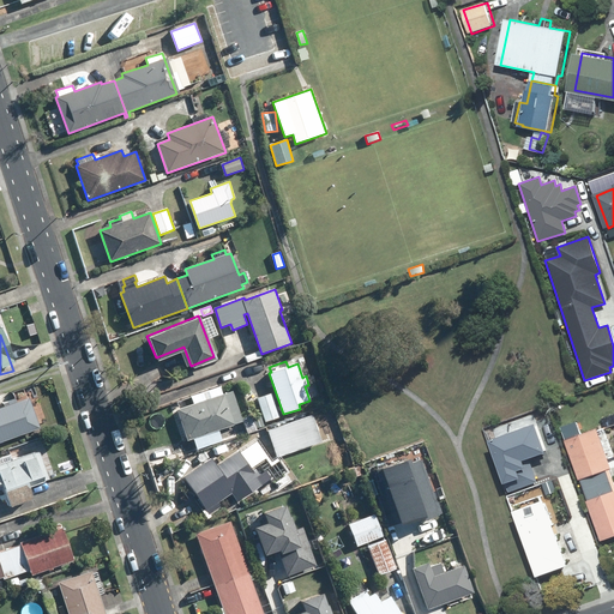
[(233,391),(176,409),(187,441),(242,422),(233,391)]
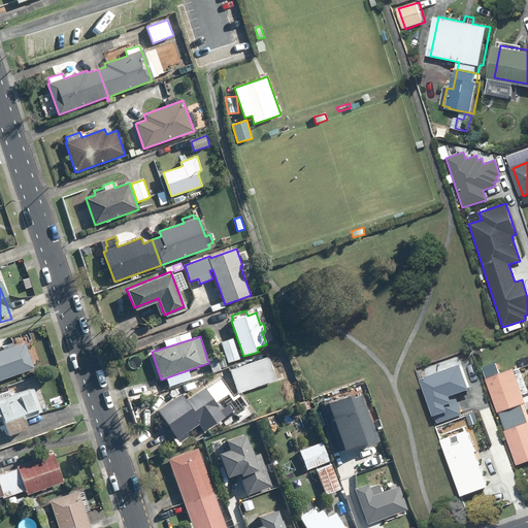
[(240,359),(233,338),(222,342),(229,363),(240,359)]
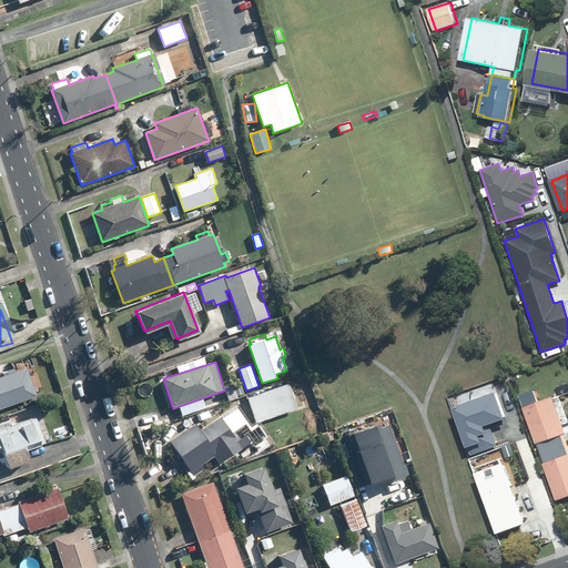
[(7,372),(8,375),(4,376),(3,373),(0,373),(0,408),(38,396),(28,367),(14,372),(13,369),(7,372)]
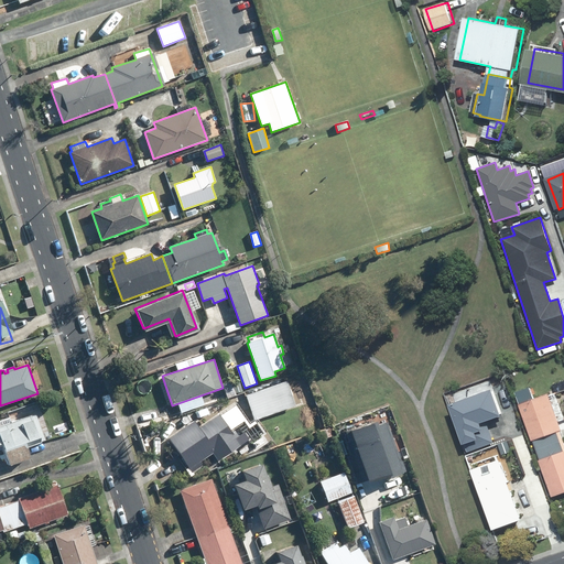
[(286,381),(245,396),(253,421),(295,407),(296,408),(301,405),(300,401),(294,403),(286,381)]
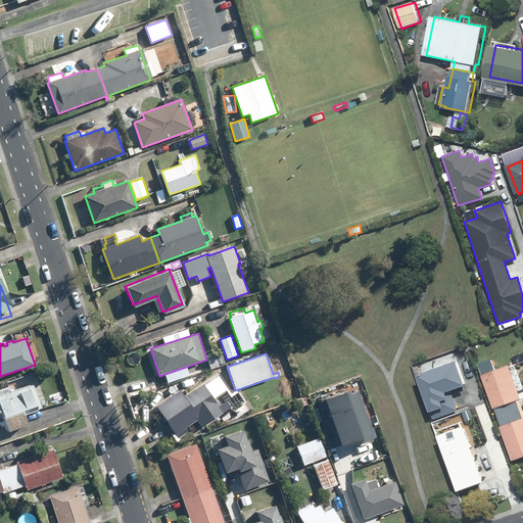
[(522,402),(509,366),(498,370),(494,359),(480,364),(497,409),(498,408),(502,417),(522,409),(522,402)]
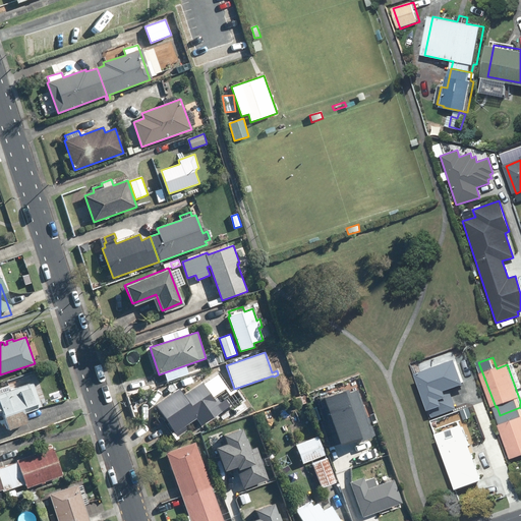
[(427,410),(430,418),(456,409),(449,389),(462,385),(453,360),(413,374),(425,411),(427,410)]
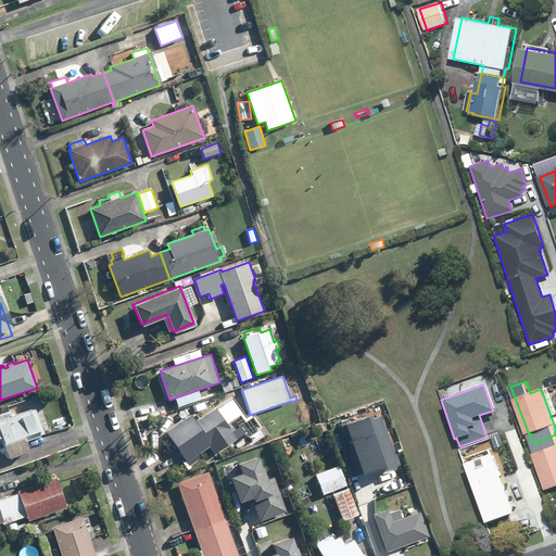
[(0,440),(2,445),(3,451),(7,458),(28,451),(25,439),(43,432),(35,407),(10,416),(0,418),(0,440)]
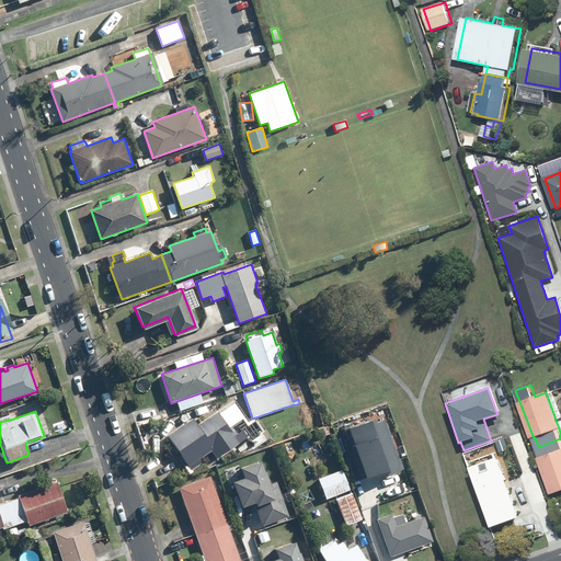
[(217,458),(248,436),(242,430),(243,428),(235,415),(225,421),(218,412),(198,426),(193,419),(168,436),(192,470),(201,464),(198,459),(212,450),(217,458)]
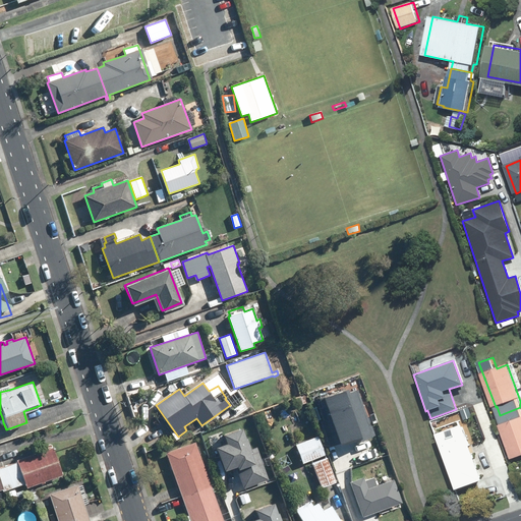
[(341,445),(357,440),(358,442),(377,436),(372,424),(369,425),(357,391),(351,393),(350,390),(325,399),(341,445)]
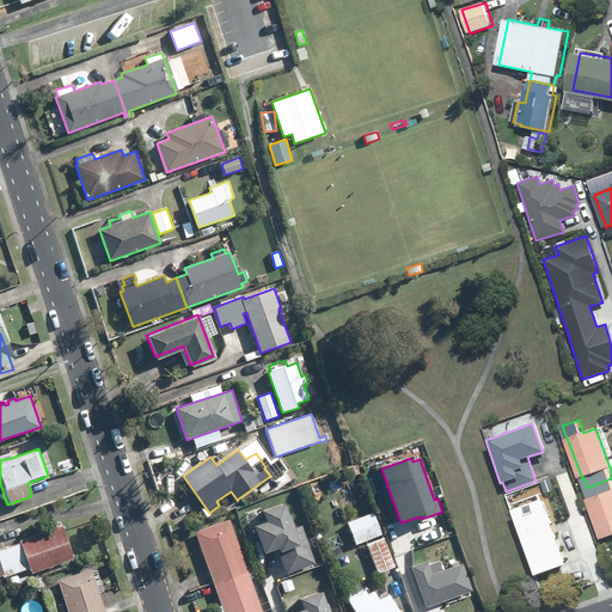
[(591,499),(588,500),(603,538),(611,533),(611,478),(587,488),(591,499)]
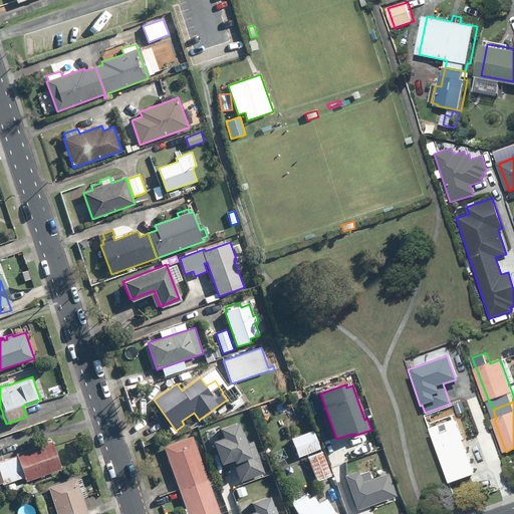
[(221,410),(215,412),(217,419),(224,417),(221,410)]
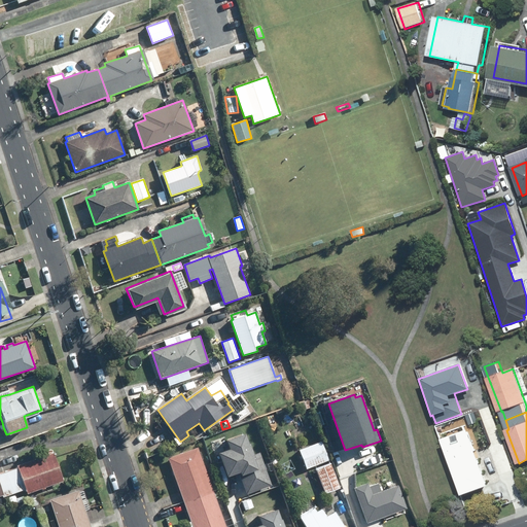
[(445,437),(466,494),(491,485),(470,428),(468,429),(466,424),(445,432),(447,437),(445,437)]
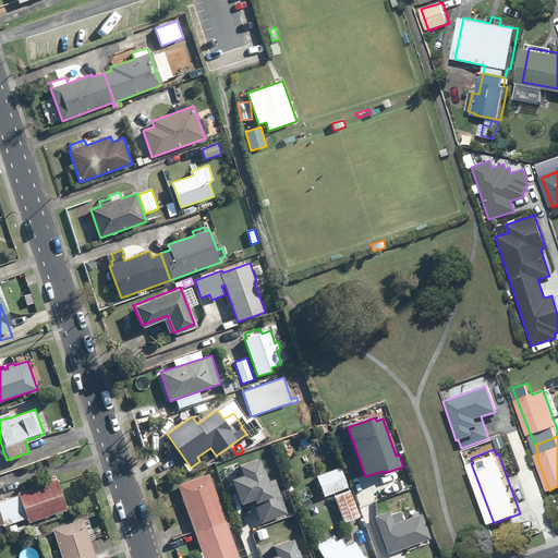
[(284,513),(273,477),(265,480),(257,457),(232,465),(235,476),(229,478),(237,504),(246,500),(247,502),(252,501),(258,522),(284,513)]
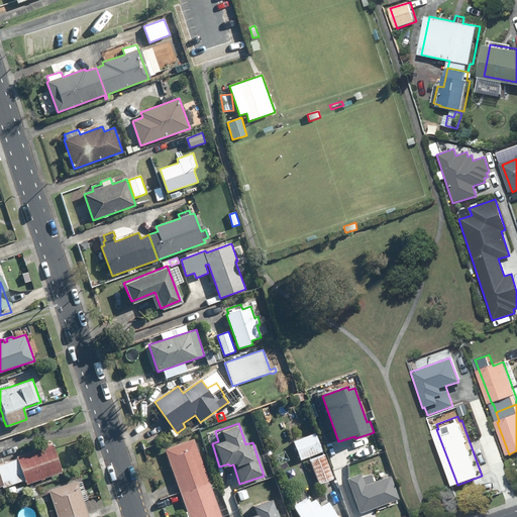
[(315,433),(294,441),(301,460),(322,451),(315,433)]
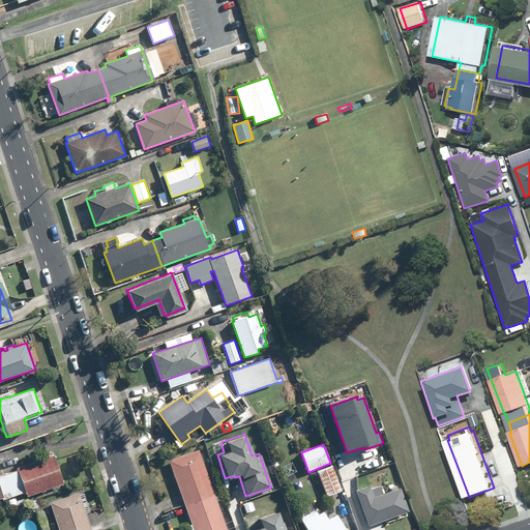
[(19,470),(7,474),(15,496),(26,492),(28,496),(63,483),(52,451),(41,455),(42,460),(18,468),(19,470)]
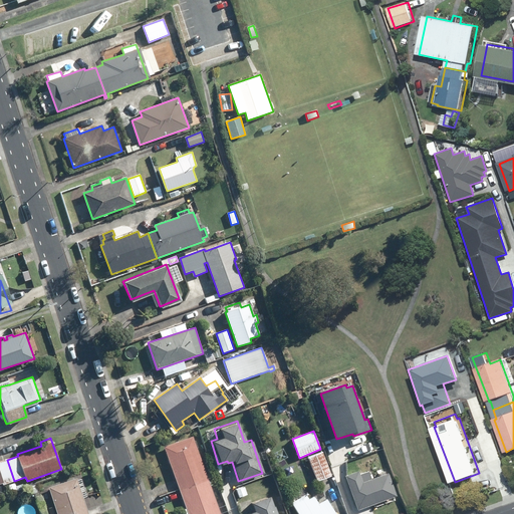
[(193,438),(165,448),(180,491),(209,481),(193,438)]
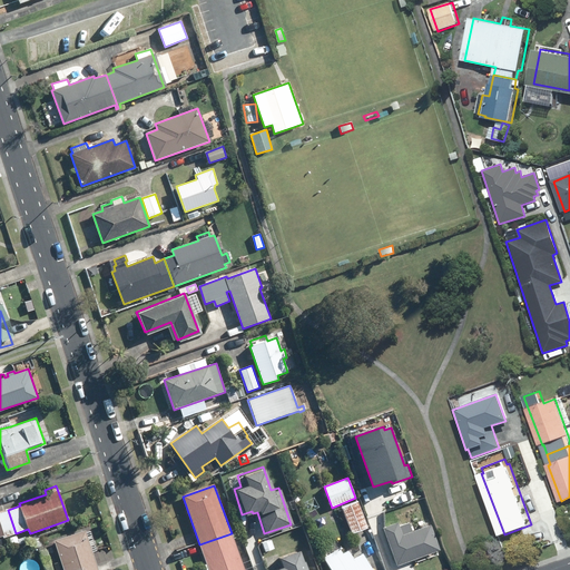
[(357,501),(342,507),(352,534),(367,528),(357,501)]
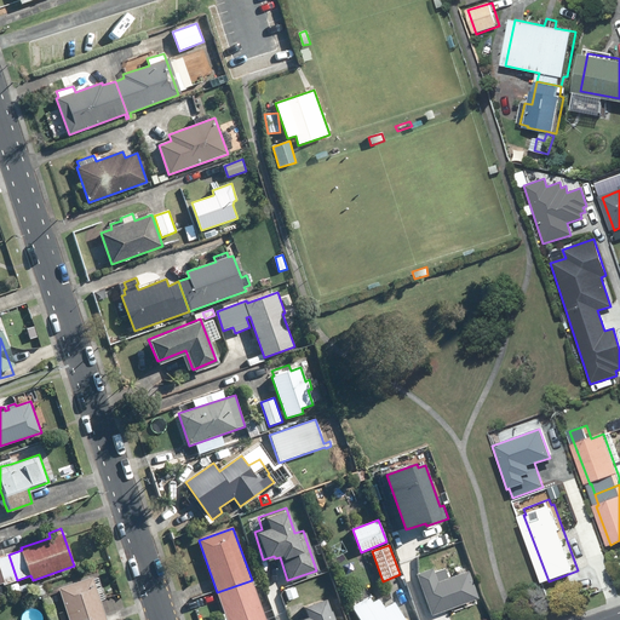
[(17,580),(9,555),(0,557),(0,584),(3,584),(4,585),(17,580)]
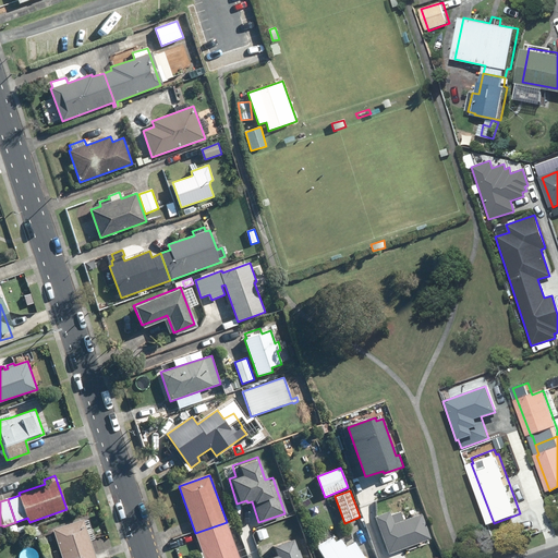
[(389,511),(375,517),(388,554),(431,538),(422,514),(403,521),(400,511),(390,514),(389,511)]
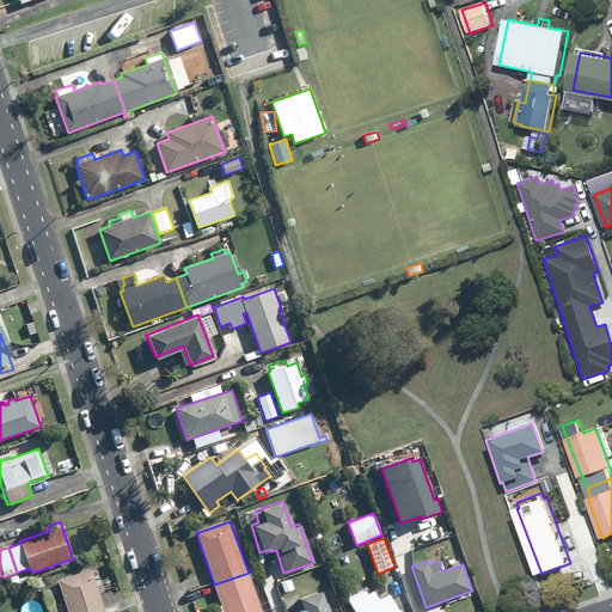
[(105,611),(99,593),(104,591),(98,573),(92,575),(91,570),(57,581),(67,611),(105,611)]
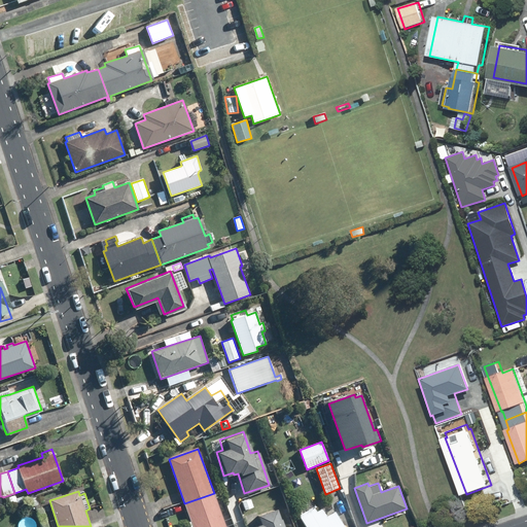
[(225,526),(215,498),(222,496),(220,491),(214,493),(184,503),(192,526),(225,526)]
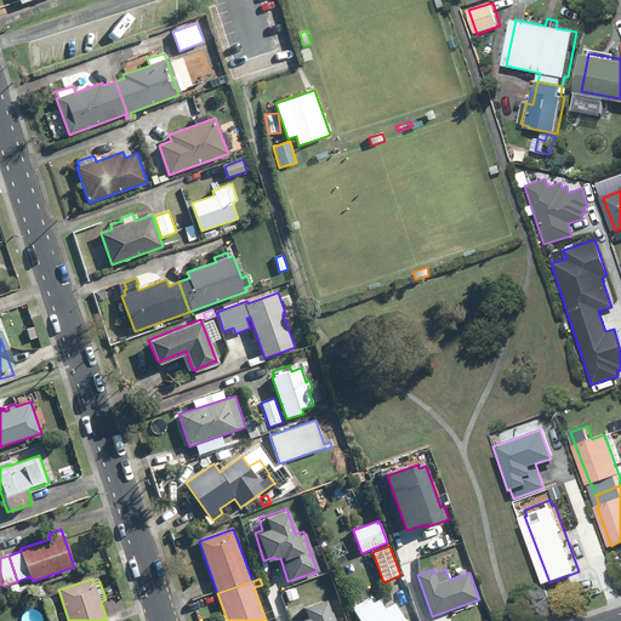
[(36,587),(40,597),(47,594),(45,585),(36,587)]
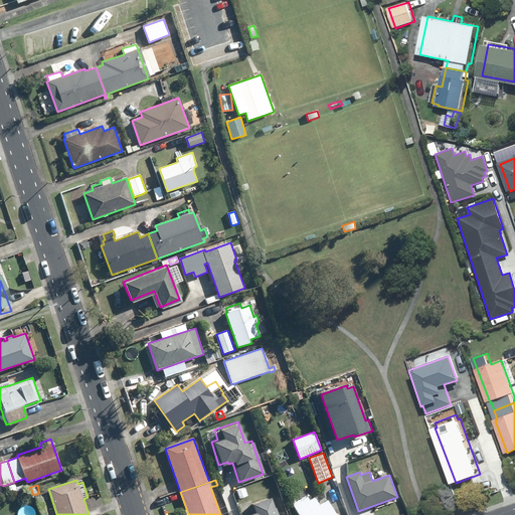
[(251,494),(256,506),(253,506),(256,514),(281,514),(272,487),(251,494)]
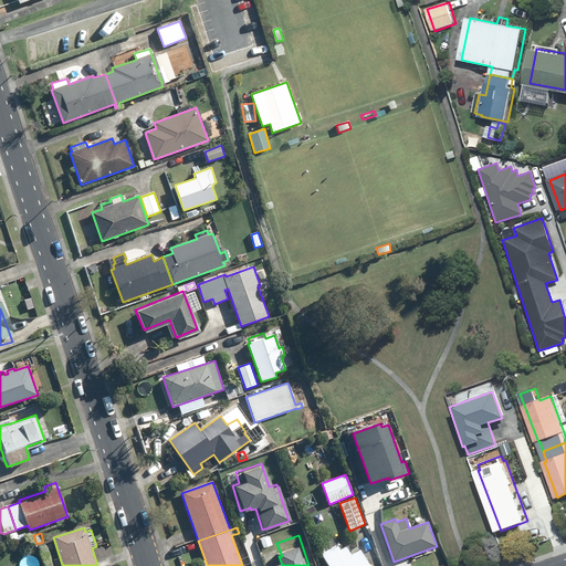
[(337,544),(322,554),(328,565),(369,565),(359,549),(350,555),(345,546),(341,549),(337,544)]
